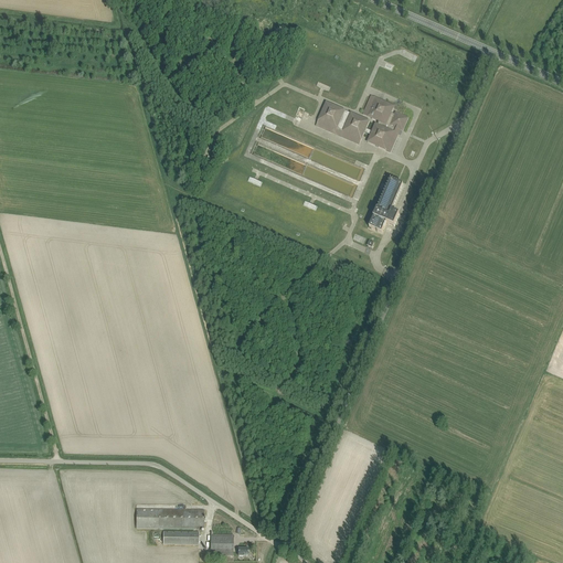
[(316,80),(315,84),(319,86),(320,86),(322,87),(327,89),(329,85),(316,80)]
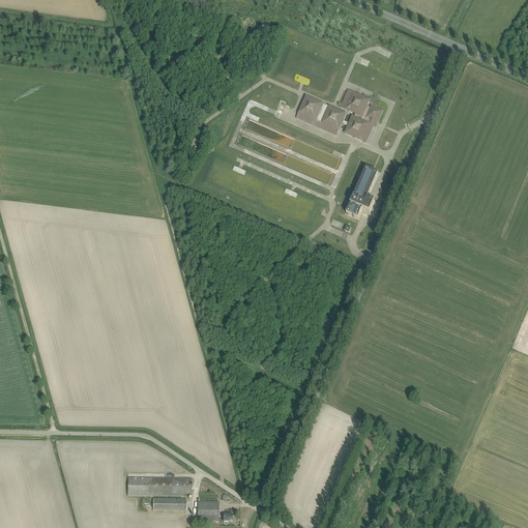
[(302,99),(295,116),(330,132),(334,134),(340,122),(346,125),(343,132),(364,141),(372,124),(371,123),(373,119),(376,121),(381,109),(369,104),(368,106),(364,105),(368,97),(346,88),(342,99),(339,106),(343,108),(354,112),(352,116),(350,115),(347,121),(342,119),(345,112),(304,94),(302,99)]
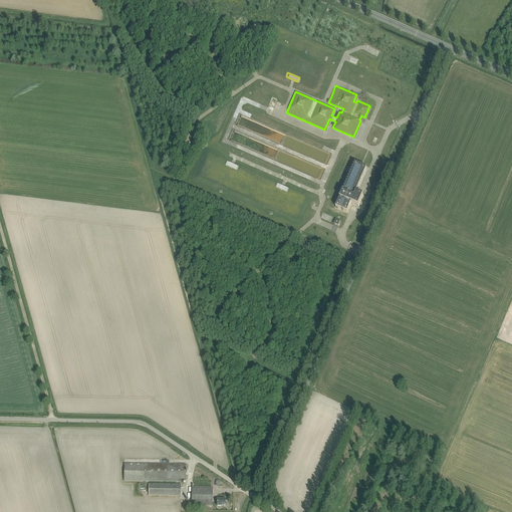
[(225,160),(223,163),(235,168),(237,165),(233,163),(230,162),(229,161),(225,160)]
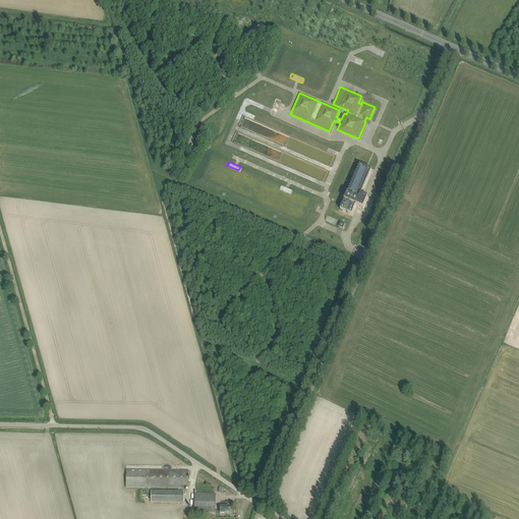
[(343,198),(339,209),(350,214),(354,205),(361,207),(366,196),(359,193),(369,169),(358,164),(347,188),(347,187),(342,198),(343,198)]
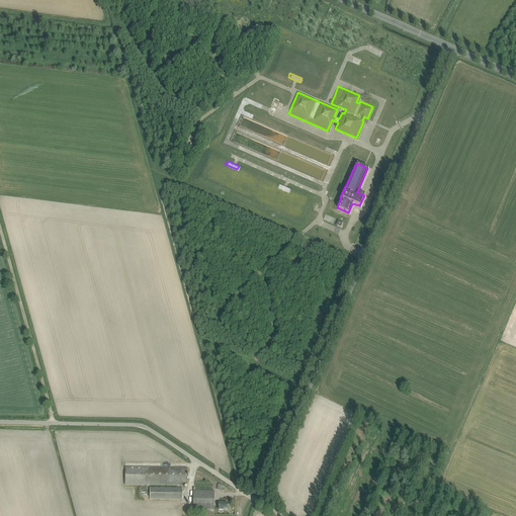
[(277,182),(276,186),(287,191),(288,188),(289,187),(285,186),(284,186),(282,185),(282,184),(281,184),(277,182)]
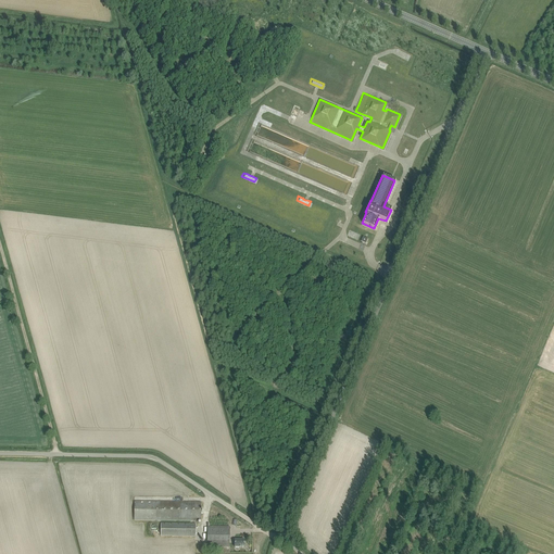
[(131,500),(131,506),(131,518),(154,518),(199,519),(199,500),(131,500)]
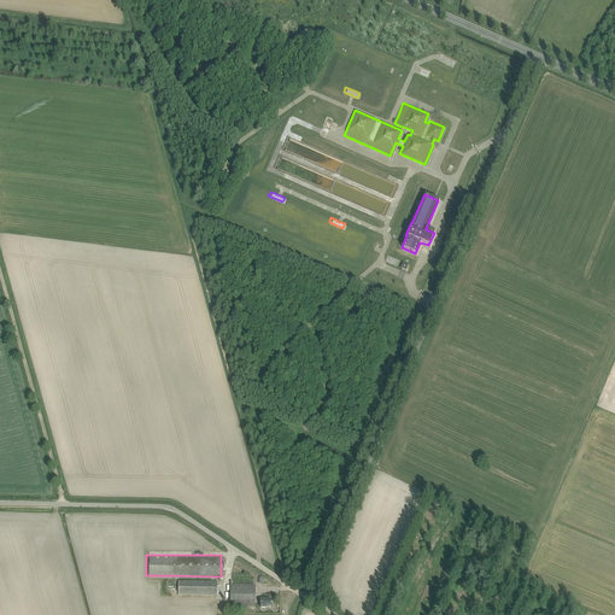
[(215,580),(176,579),(176,592),(215,593),(215,580)]
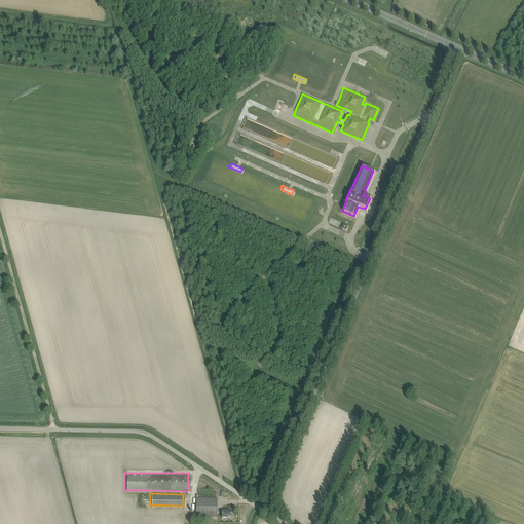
[(194,496),(194,501),(194,515),(215,516),(215,501),(215,496),(194,496)]
